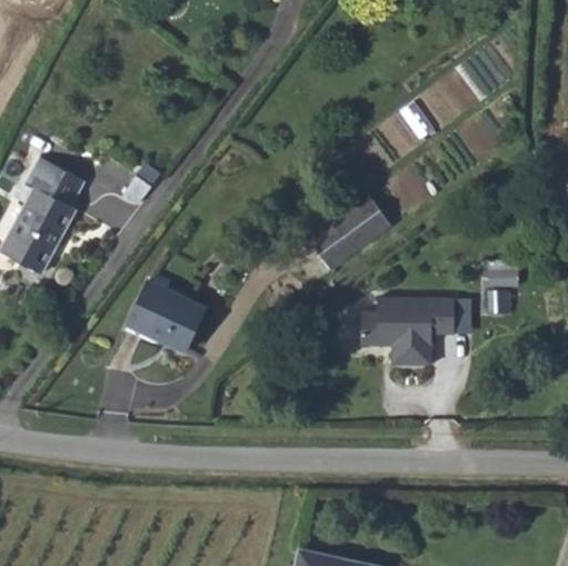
[(442,82),(466,112),(485,97),(461,67),(442,82)]
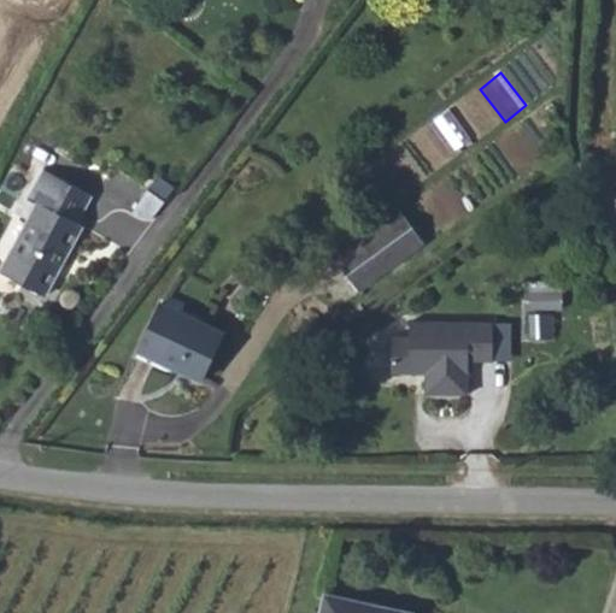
[(53,177),(0,270),(0,273),(45,299),(82,230),(76,227),(92,199),(53,177)]
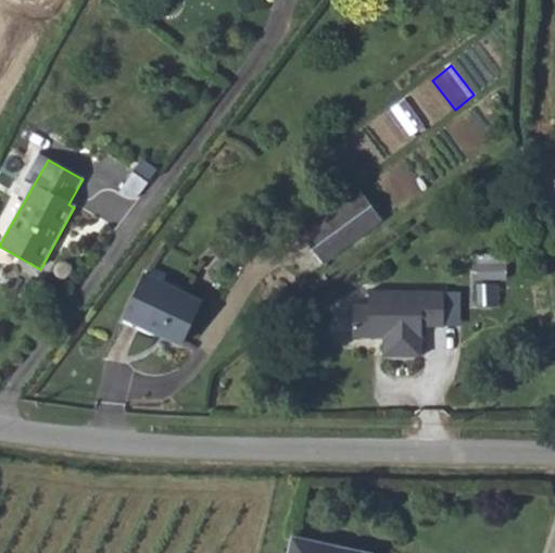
[(139,172),(154,181),(162,172),(147,162),(139,172)]
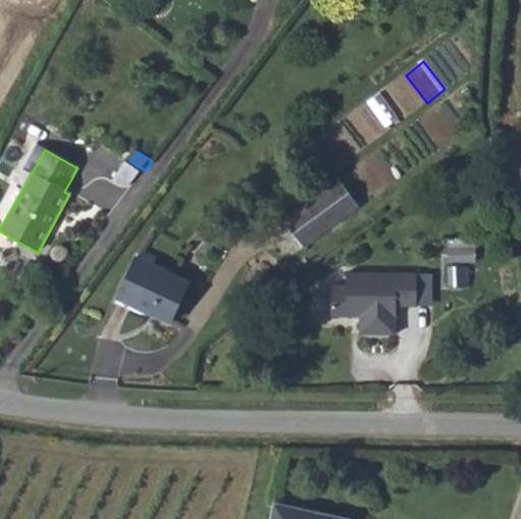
[(131,185),(135,184),(145,170),(131,161),(128,164),(117,180),(121,183),(125,185),(131,185)]
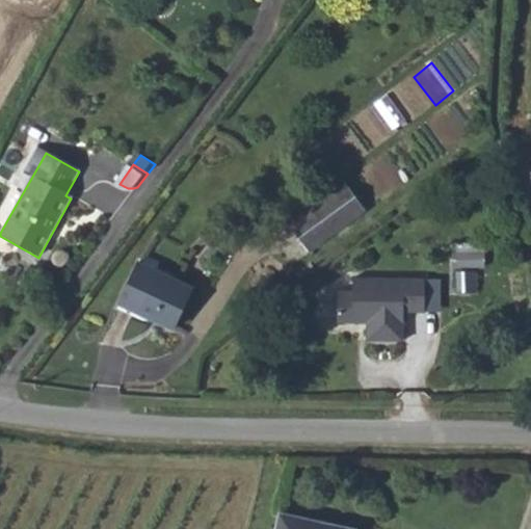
[(314,253),(371,210),(350,181),(313,209),(292,225),(314,253)]
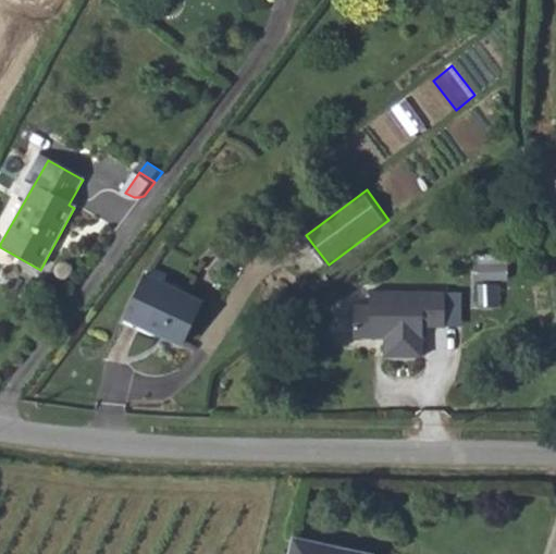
[(181,346),(201,303),(144,275),(123,319),(181,346)]
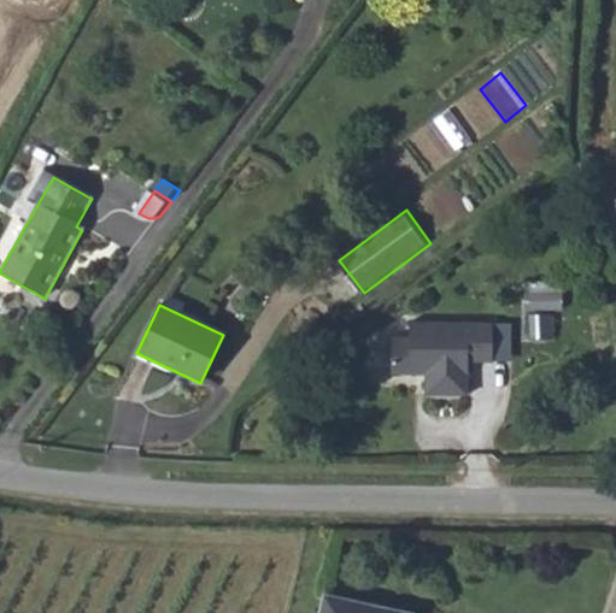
[(531,339),(546,339),(547,316),(533,317),(531,339)]
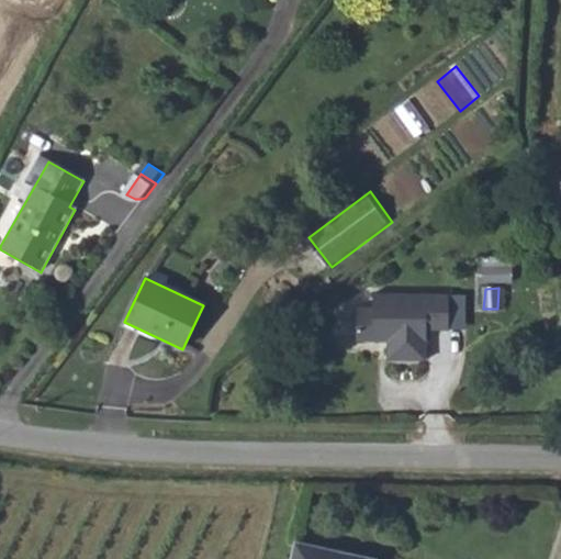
[(374,322),(357,324),(356,371),(385,371),(386,356),(426,356),(427,330),(452,330),(450,293),(427,293),(399,292),(399,305),(374,306),(374,322)]
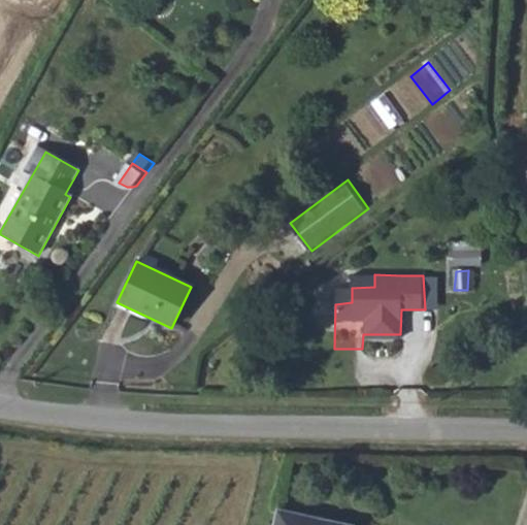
[(339,524),(278,511),(275,524),(339,524)]
